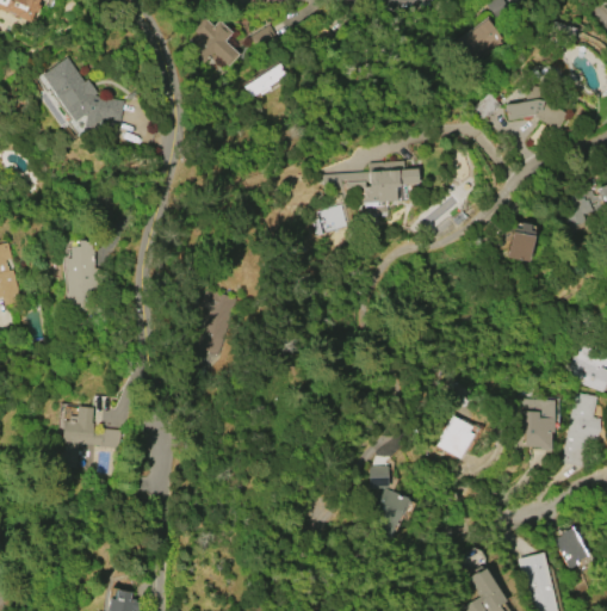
[(0,0),(41,0),(33,22),(20,17),(22,16),(0,7),(0,0)]
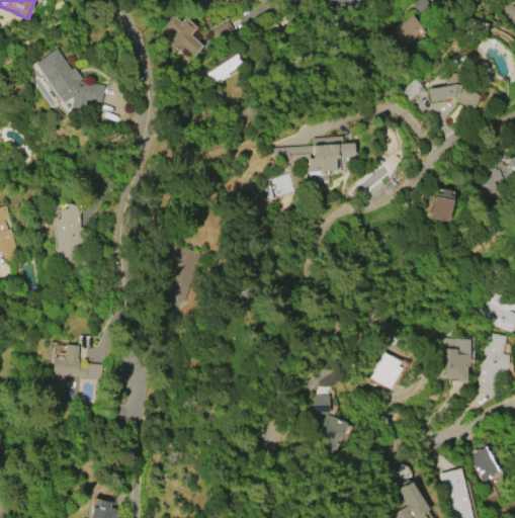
[(192,34),(198,28),(186,17),(181,22),(174,16),(163,29),(165,31),(161,35),(165,38),(161,42),(174,55),(183,45),(195,57),(204,47),(192,34)]
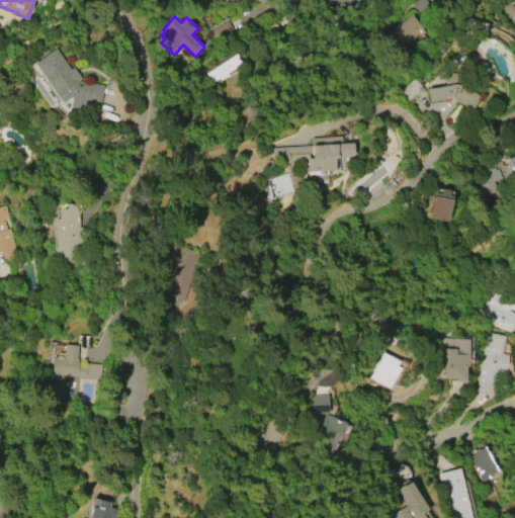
[(428,34),(413,16),(388,37),(404,56),(428,34)]
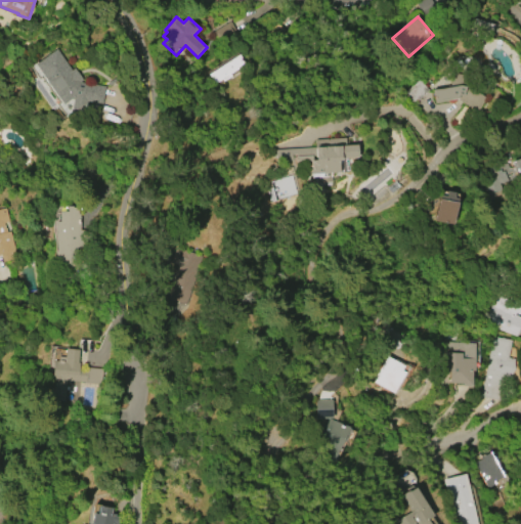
[(476,18),(496,25),(493,34),(474,28),(476,18)]
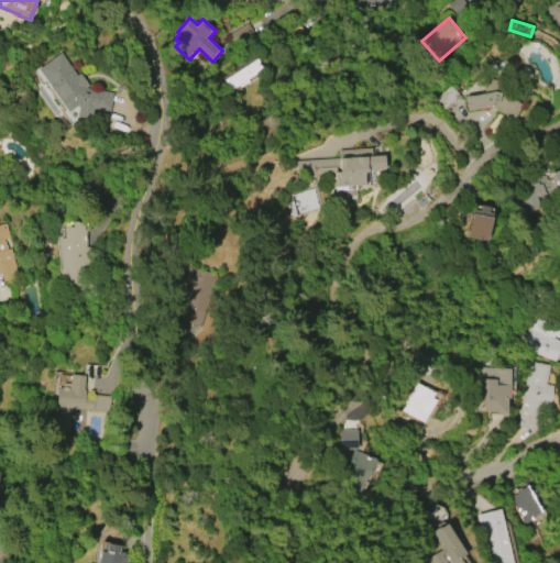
[(88,89),(91,87),(81,74),(79,76),(64,53),(40,69),(70,113),(79,108),(79,114),(97,117),(113,105),(114,94),(88,89)]
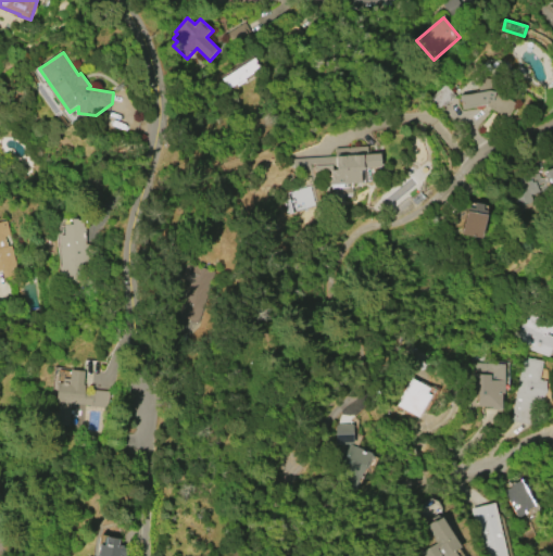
[(223,79),(255,58),(262,68),(246,79),(247,81),(239,87),(237,85),(229,89),(223,79)]
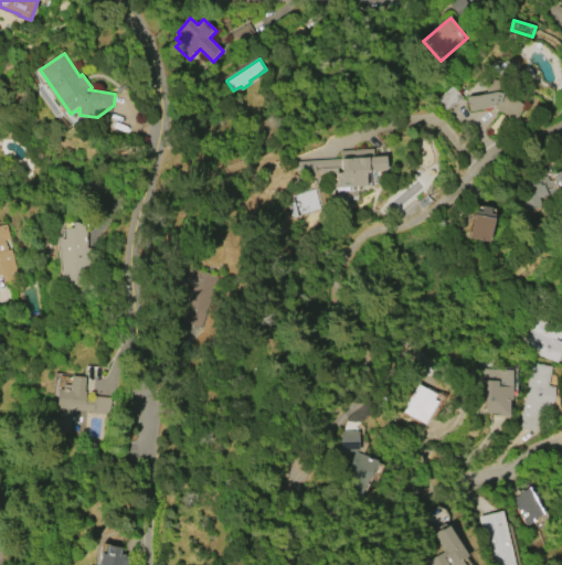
[(509,95),(526,105),(517,120),(494,107),(470,110),(468,97),(487,94),(488,81),(510,84),(509,95)]
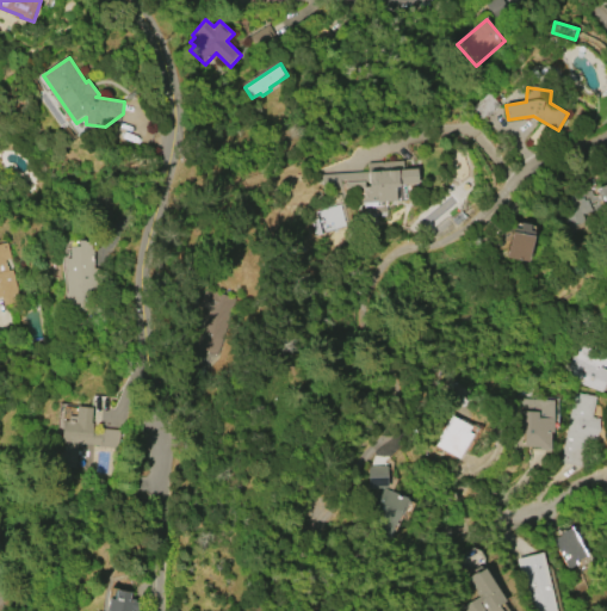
[(471,110),(489,93),(502,106),(484,124),(471,110)]
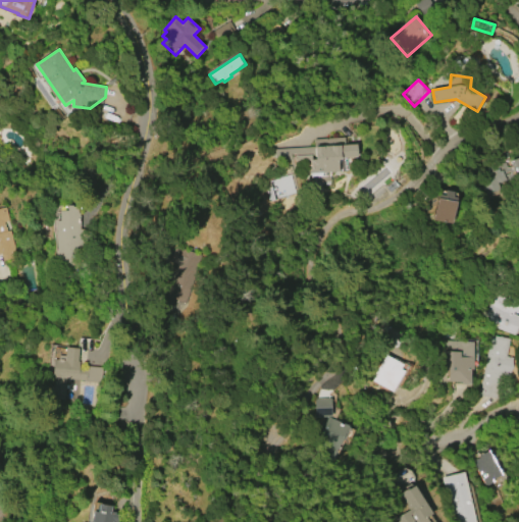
[(275,149),(316,147),(316,140),(346,138),(346,145),(357,145),(358,156),(342,158),(342,160),(339,160),(340,171),(330,172),(331,185),(313,186),(312,161),(298,162),(297,154),(293,154),(293,160),(276,161),(275,149)]
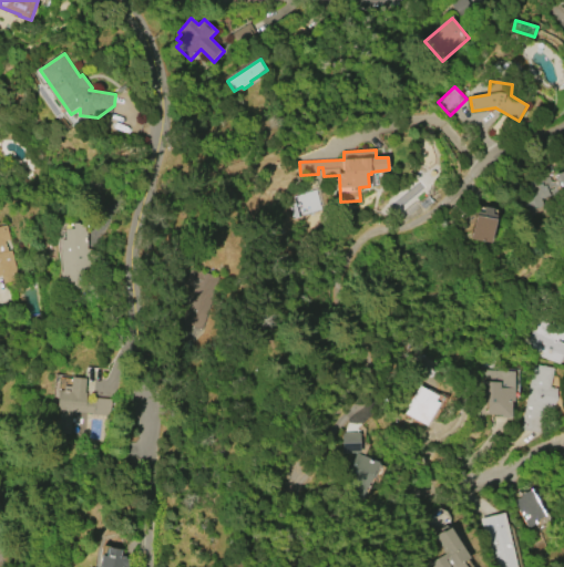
[(563,174),(524,179),(529,216),(546,214),(545,195),(563,192),(563,174)]
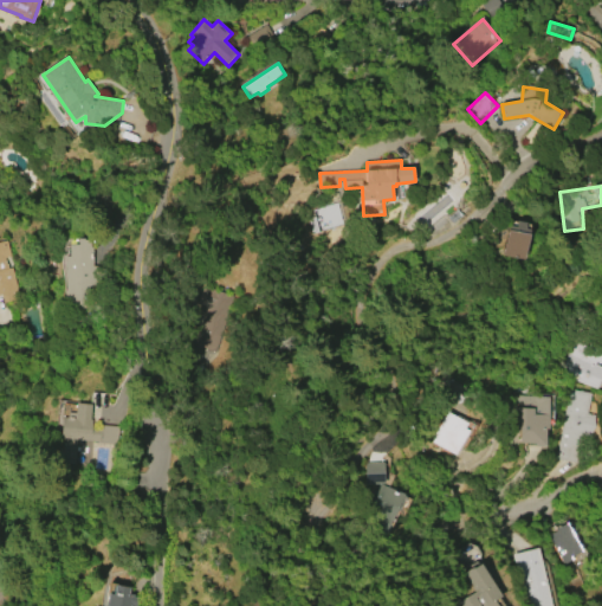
[(315,233),(344,226),(340,204),(310,211),(315,233)]
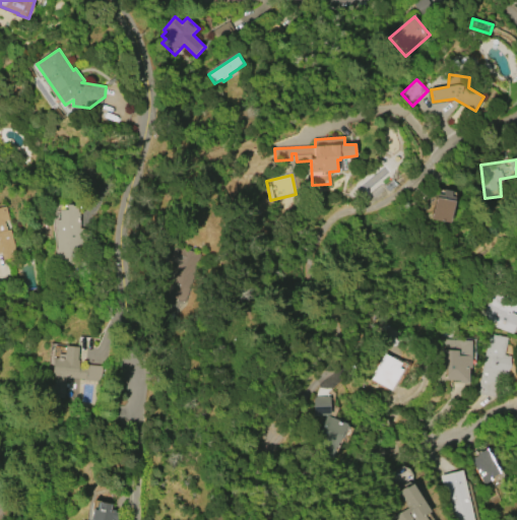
[(451,223),(433,219),(437,193),(444,194),(445,190),(453,192),(452,197),(455,197),(451,223)]
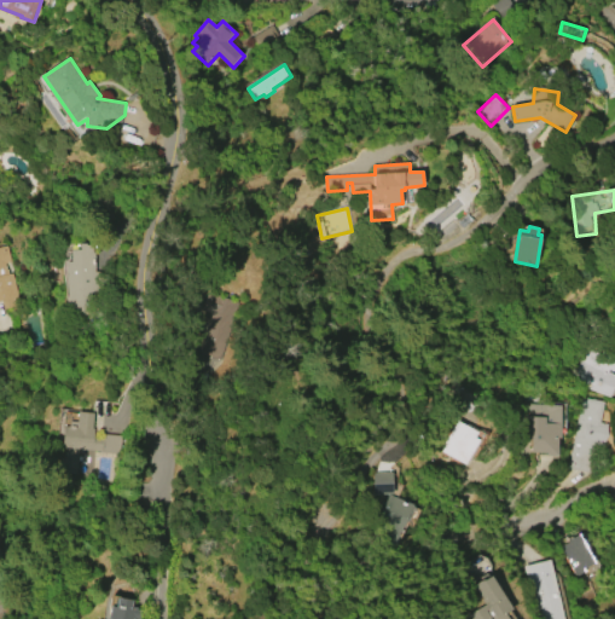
[(69,311),(69,262),(73,262),(73,249),(82,249),(82,244),(88,244),(88,246),(96,246),(96,253),(98,253),(99,316),(76,316),(76,311),(69,311)]
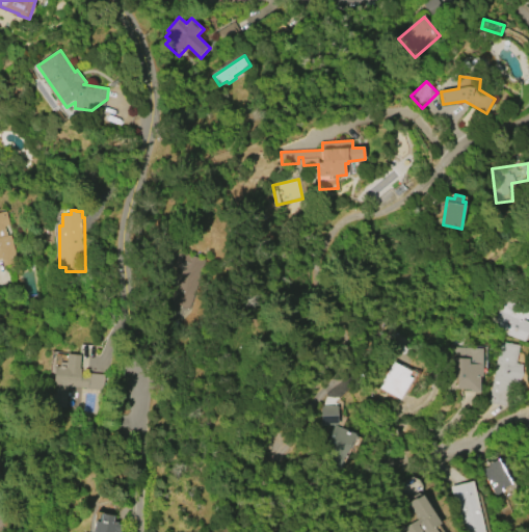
[(0,214),(9,212),(12,227),(7,228),(9,236),(15,235),(21,263),(5,266),(4,259),(0,259),(0,214)]
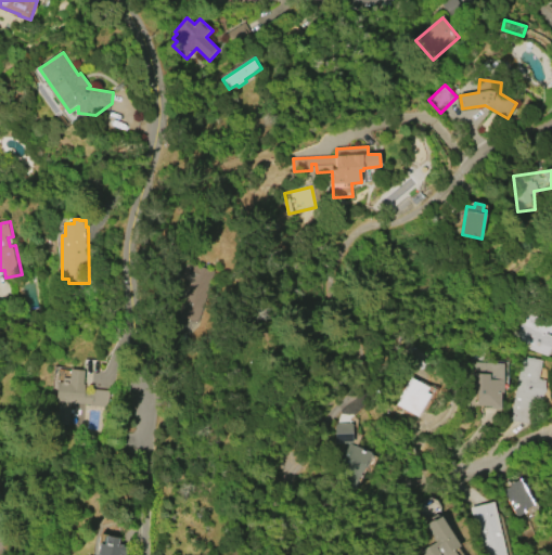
[(215,270),(202,315),(181,309),(189,280),(182,278),(187,262),(215,270)]
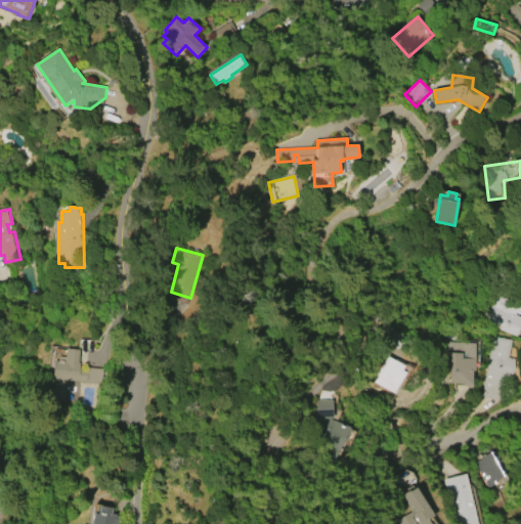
[(520,330),(518,336),(488,324),(500,296),(515,302),(520,302),(520,330)]
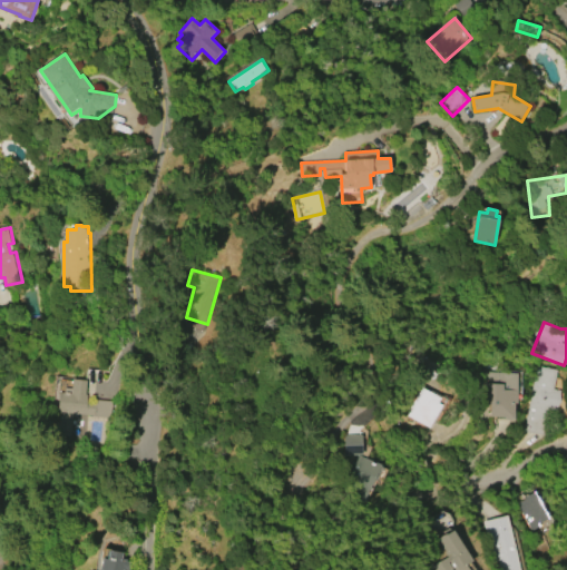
[(539,366),(559,370),(555,387),(560,389),(556,410),(550,409),(545,435),(526,431),(539,366)]
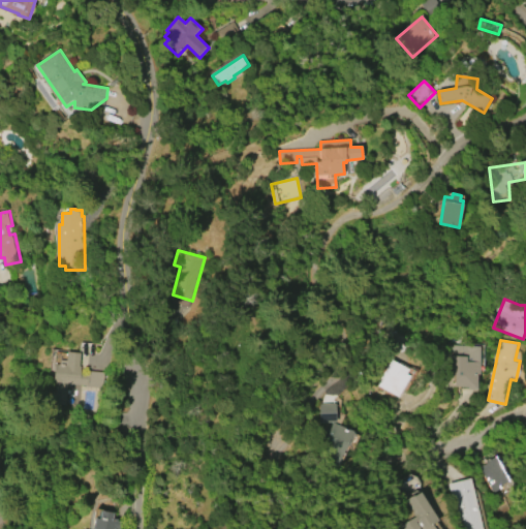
[(452,344),(483,346),(480,378),(477,378),(477,391),(469,390),(469,387),(455,386),(456,376),(450,376),(452,344)]
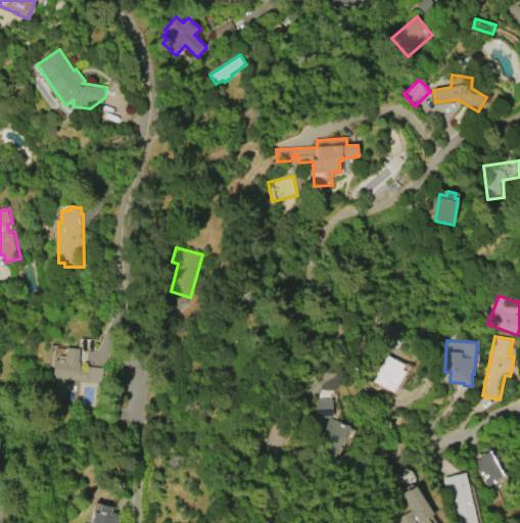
[(51,400),(52,387),(56,387),(57,380),(53,379),(55,361),(61,361),(61,359),(60,359),(60,355),(66,357),(67,348),(81,349),(79,362),(81,363),(81,370),(88,371),(89,368),(103,369),(101,385),(68,381),(66,402),(51,400)]
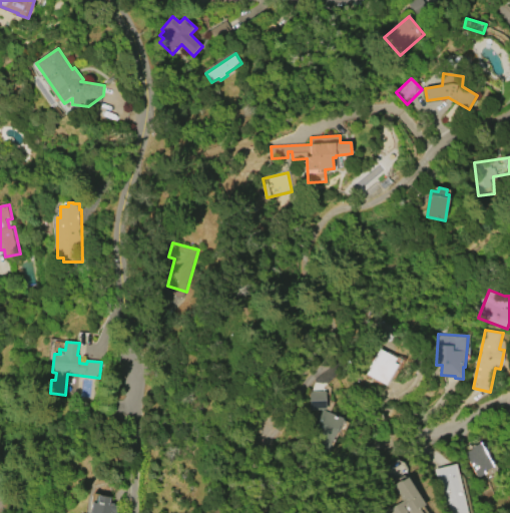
[(367,374),(381,350),(397,358),(394,363),(398,365),(386,385),(367,374)]
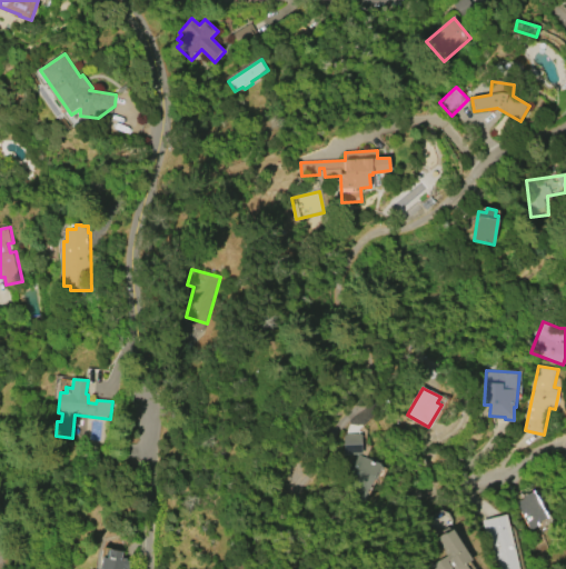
[(345,437),(363,437),(363,453),(345,455),(345,437)]
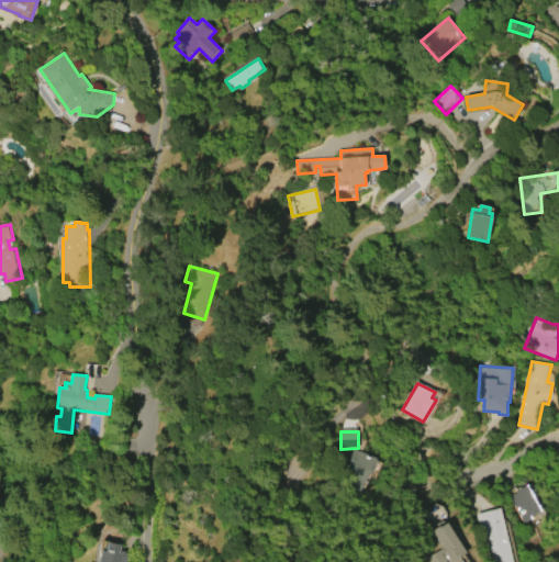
[(377,459),(360,497),(338,489),(355,450),(377,459)]
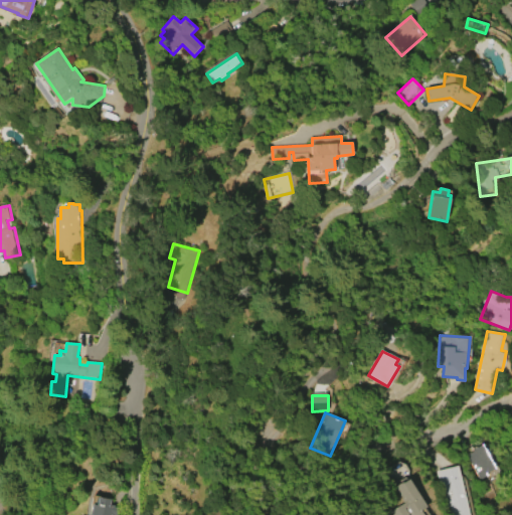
[(481,480),(467,455),(474,451),(474,450),(483,445),(497,469),(488,474),(489,476),(481,480)]
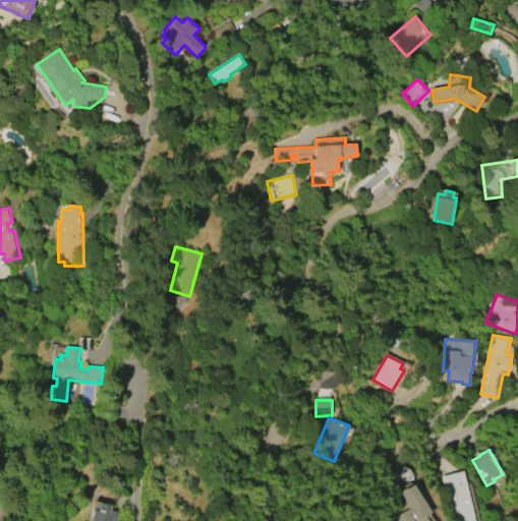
[(464,471),(477,520),(459,520),(458,514),(454,515),(444,476),(464,471)]
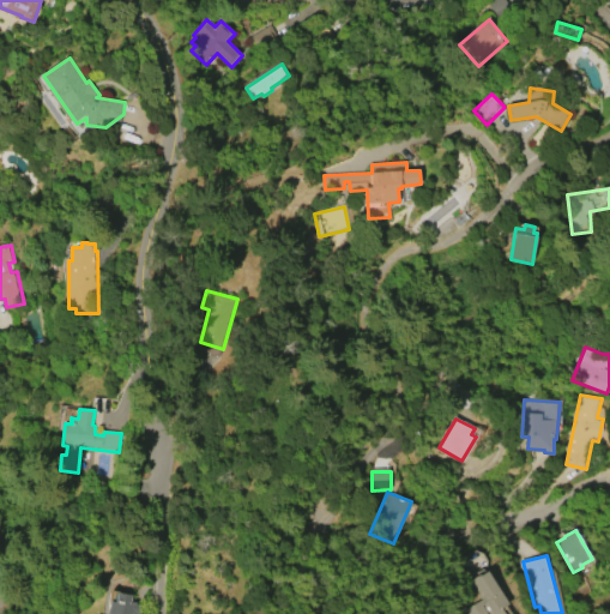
[(493,570),(505,589),(501,591),(509,605),(503,608),(507,613),(471,613),(469,611),(484,600),(472,581),(482,575),(483,576),(493,570)]
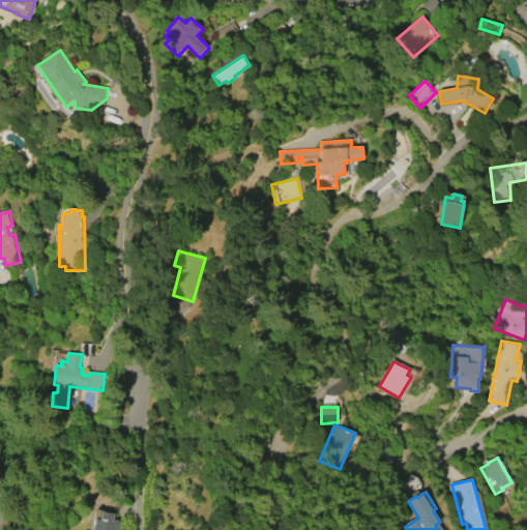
[(94,529),(96,519),(100,520),(101,512),(114,514),(114,519),(122,521),(119,529),(94,529)]
